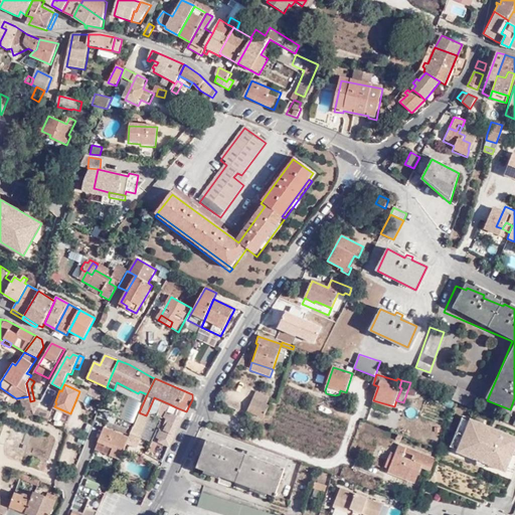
[(113,395),(114,390),(107,387),(105,391),(113,395)]
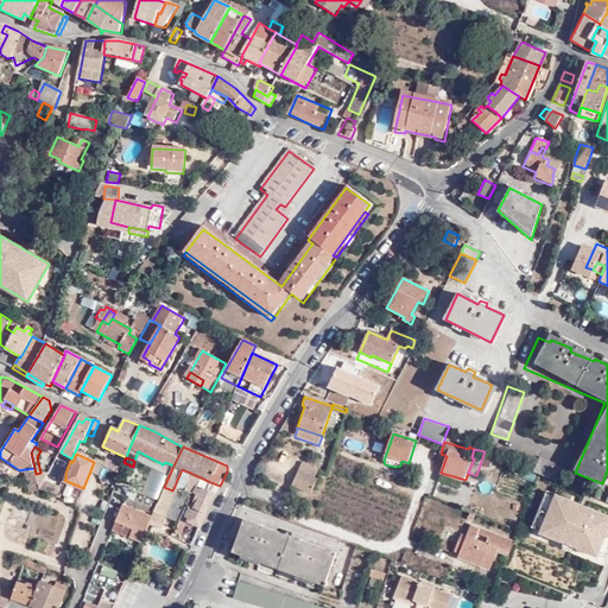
[(542,457),(534,472),(538,474),(558,482),(564,468),(542,457)]
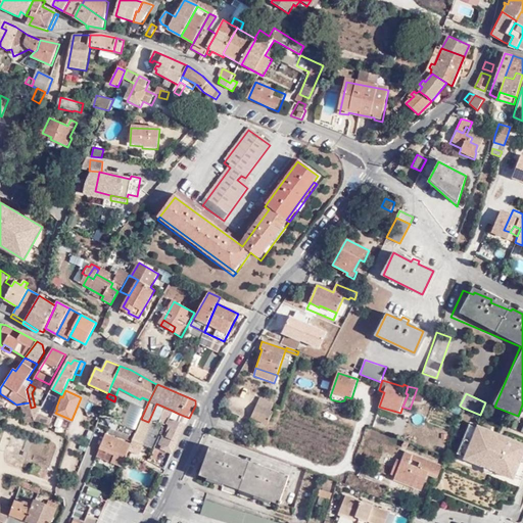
[(272,411),(273,409),(275,403),(260,397),(257,406),(272,411)]
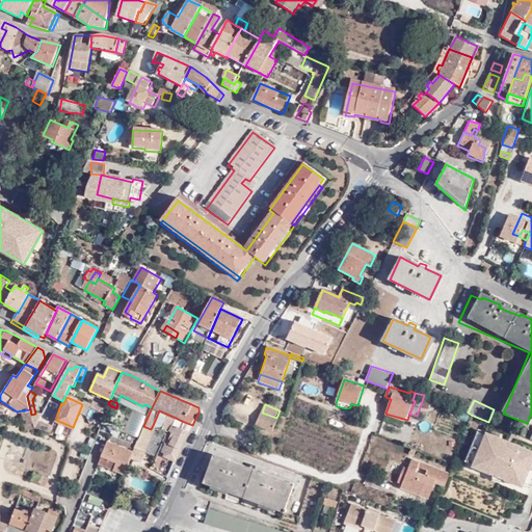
[(30,409),(22,410),(25,424),(33,423),(31,415),(30,409)]
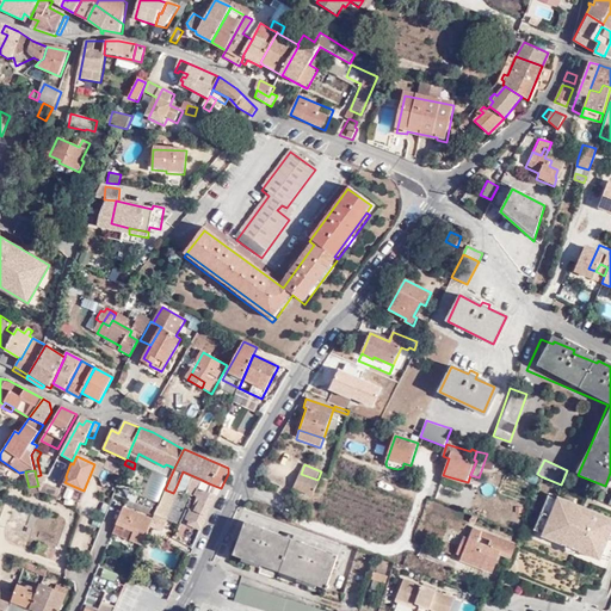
[(176,488),(195,495),(198,488),(202,480),(183,471),(176,488)]
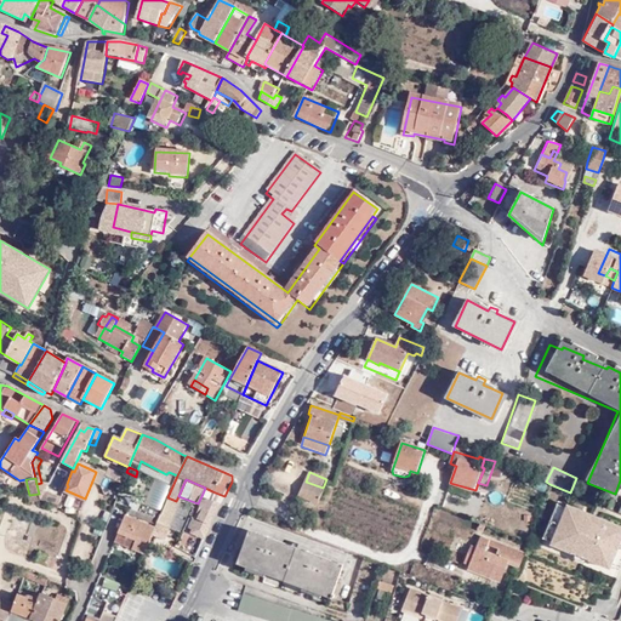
[(306,482),(300,495),(319,503),(326,489),(325,489),(325,488),(324,485),(323,488),(306,482)]
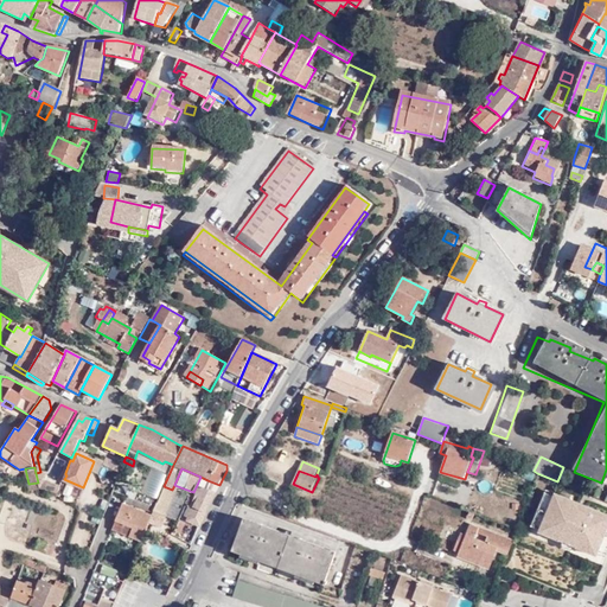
[(44,481),(49,473),(40,472),(36,473),(38,483),(40,489),(40,490),(44,481)]
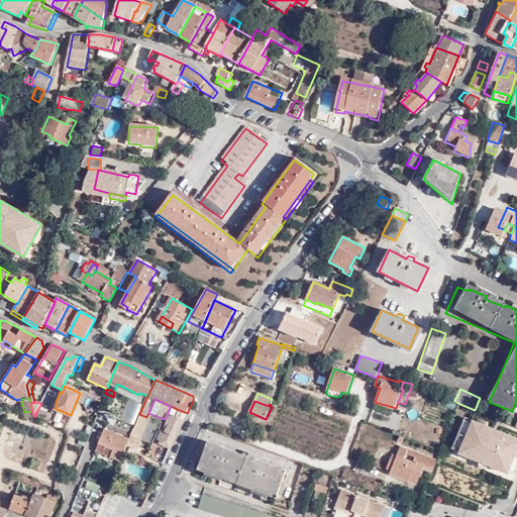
[(168,413),(174,416),(177,409),(171,406),(168,413)]
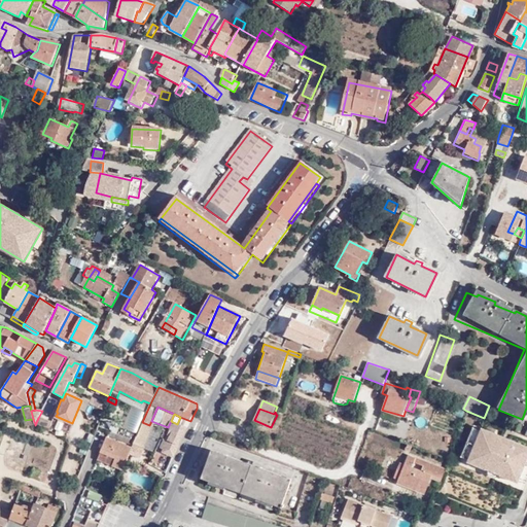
[(48,428),(51,422),(38,418),(35,425),(48,428)]
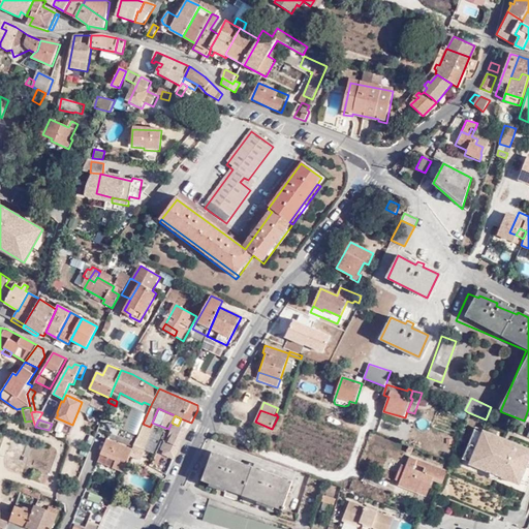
[(174,459),(186,430),(187,430),(178,426),(172,423),(168,429),(167,433),(164,432),(162,437),(166,439),(165,442),(163,441),(161,447),(165,449),(163,455),(174,459)]
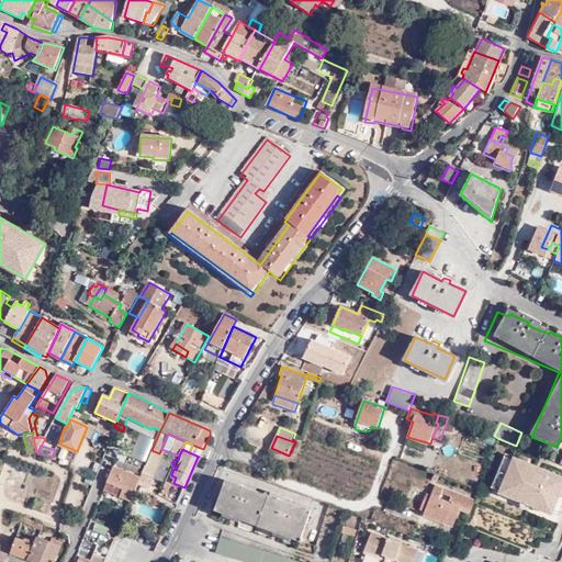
[(159,453),(152,450),(148,461),(145,467),(153,470),(159,453)]
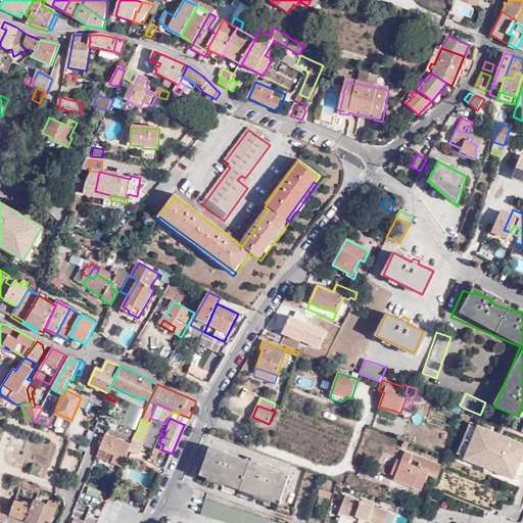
[(119,429),(135,436),(135,434),(138,429),(122,423),(119,429)]
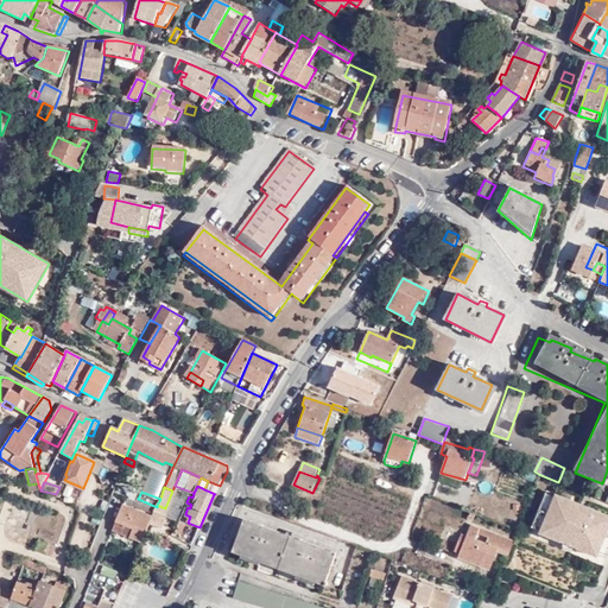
[(533,527),(540,531),(555,498),(546,494),(533,527)]
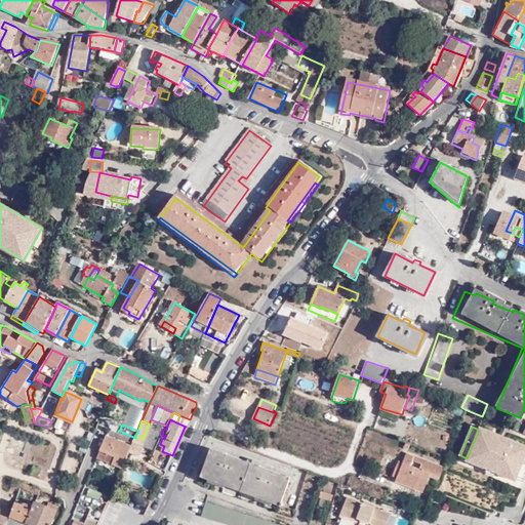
[(479,430),(467,458),(466,460),(517,481),(518,479),(524,461),(524,445),(479,428),(479,430)]
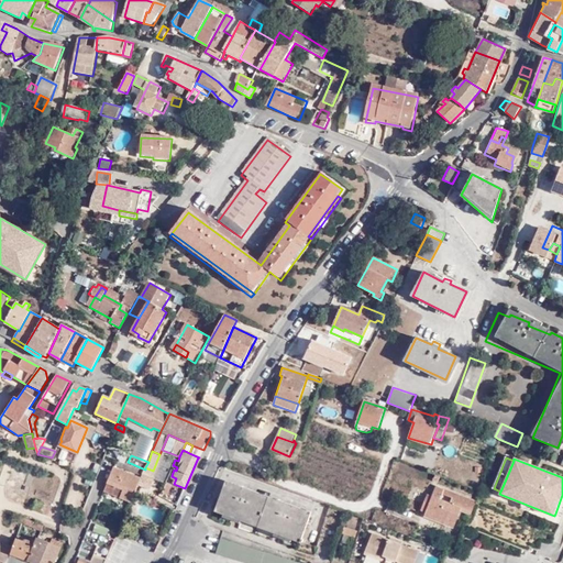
[(122,497),(132,501),(142,477),(116,467),(109,482),(125,488),(122,497)]
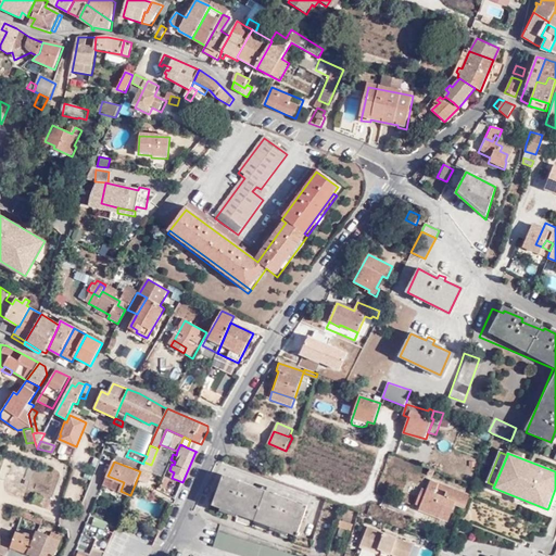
[(299,536),(311,506),(228,475),(216,504),(299,536)]
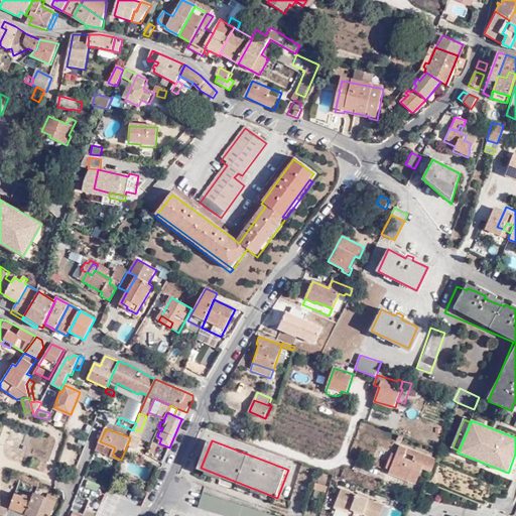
[(97,448),(112,456),(115,447),(100,441),(97,448)]
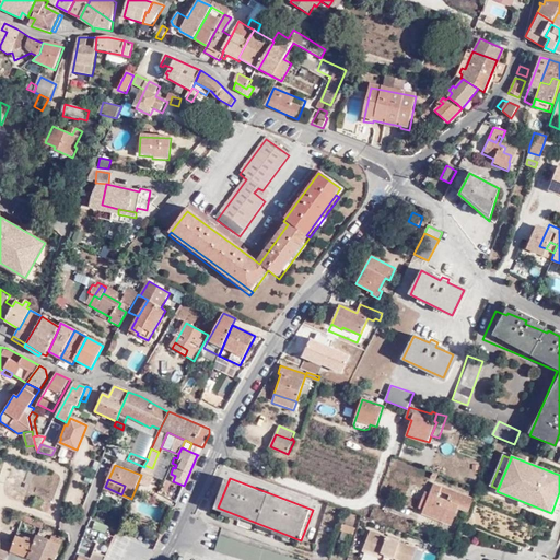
[(469,512),(475,498),(454,490),(452,496),(448,501),(439,498),(441,491),(443,487),(435,483),(432,493),(426,509),(435,513),(434,517),(453,525),(459,508),(469,512)]
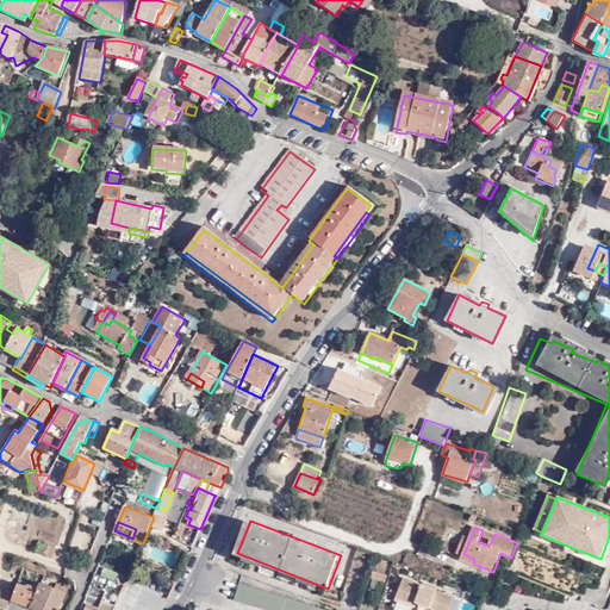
[(495,534),(483,529),(483,530),(480,535),(492,540),(495,534)]
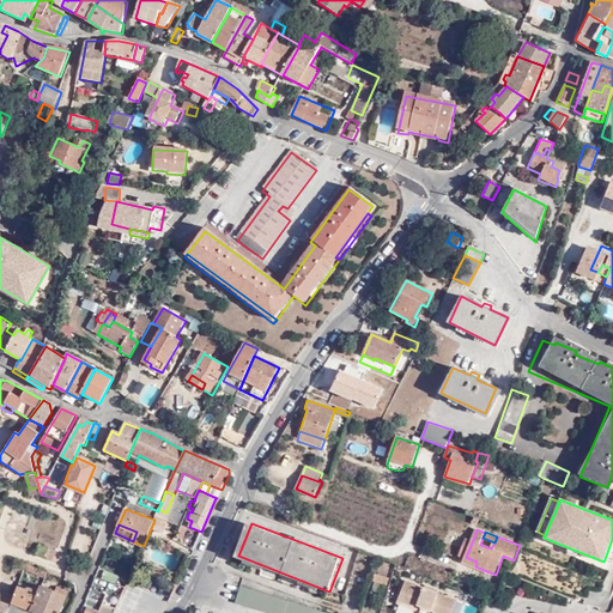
[(460,554),(466,557),(473,540),(467,538),(460,554)]
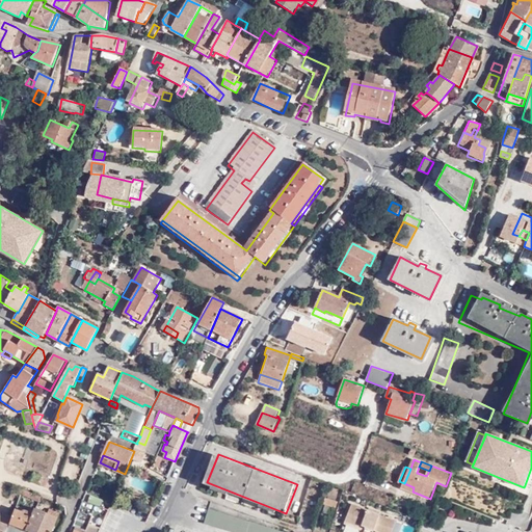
[(32,478),(47,484),(50,479),(35,472),(32,478)]
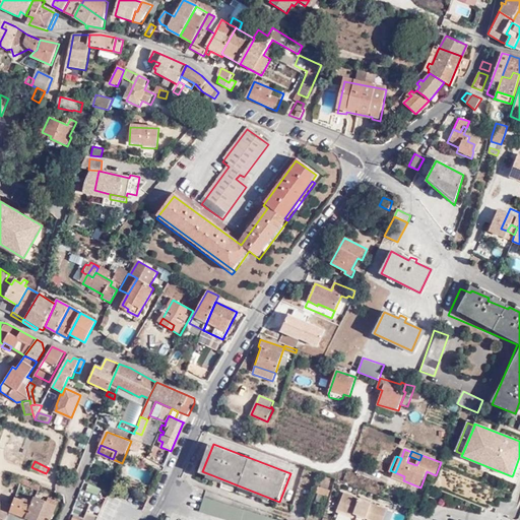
[(45,476),(46,473),(31,467),(30,470),(45,476)]
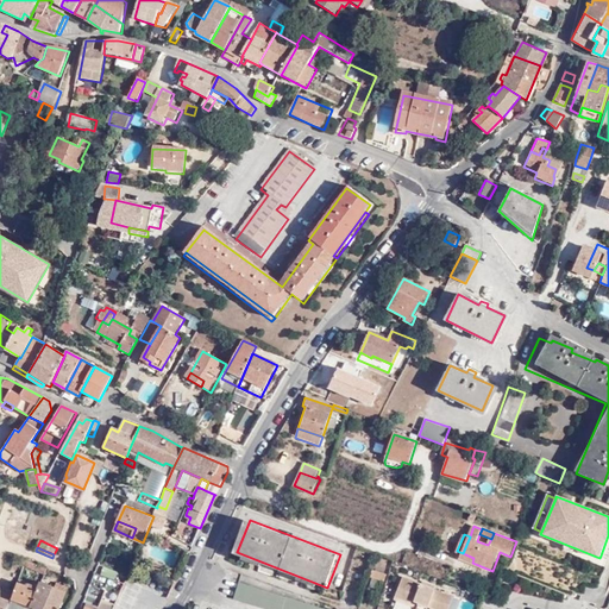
[(45,575),(48,570),(26,560),(24,566),(45,575)]
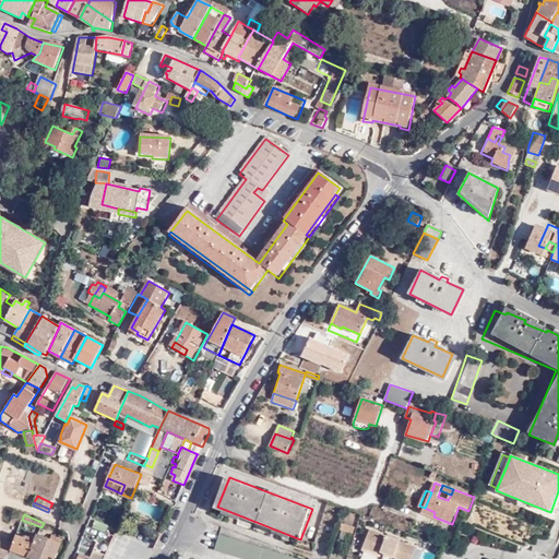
[(106,532),(108,526),(96,522),(94,527),(106,532)]
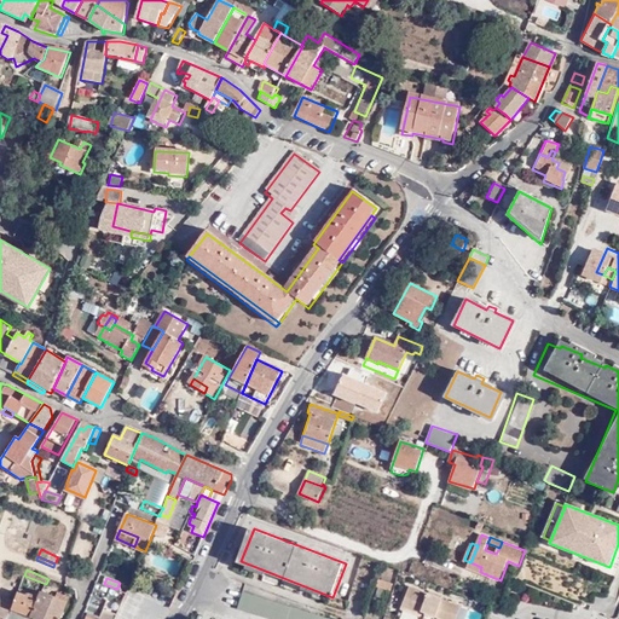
[(127,594),(131,586),(120,584),(119,591),(127,594)]
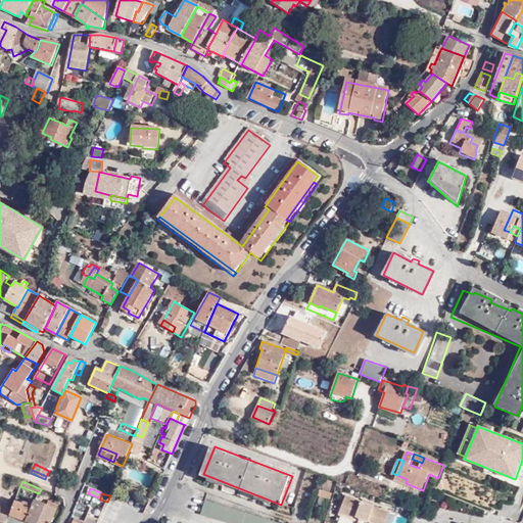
[(346,495),(340,512),(360,520),(359,522),(368,522),(370,521),(374,522),(385,522),(389,513),(346,495)]
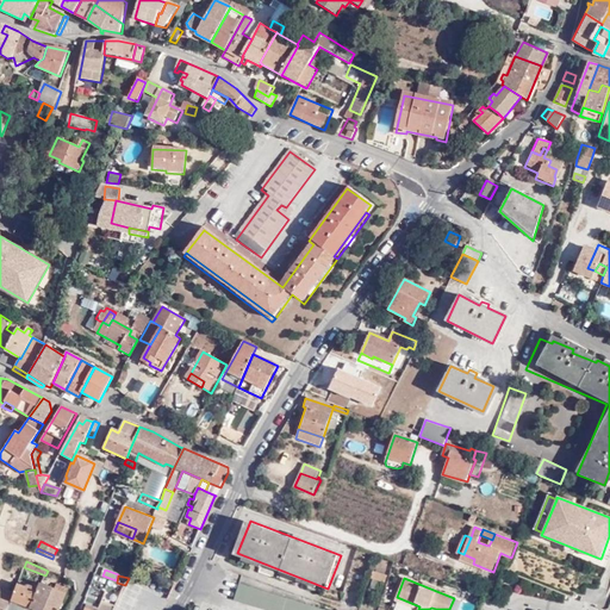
[(120,598),(125,585),(117,583),(112,596),(120,598)]
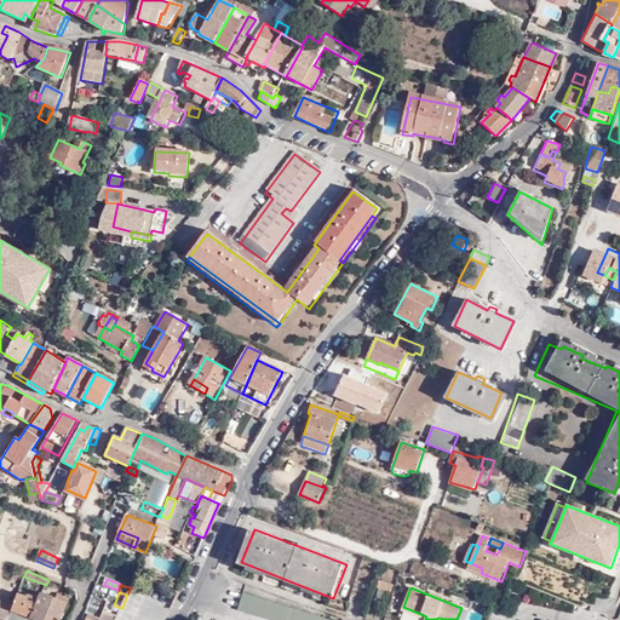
[(26,597),(18,593),(16,603),(13,612),(36,619),(61,619),(70,598),(58,593),(56,598),(42,593),(41,597),(36,595),(35,597),(28,595),(26,597)]
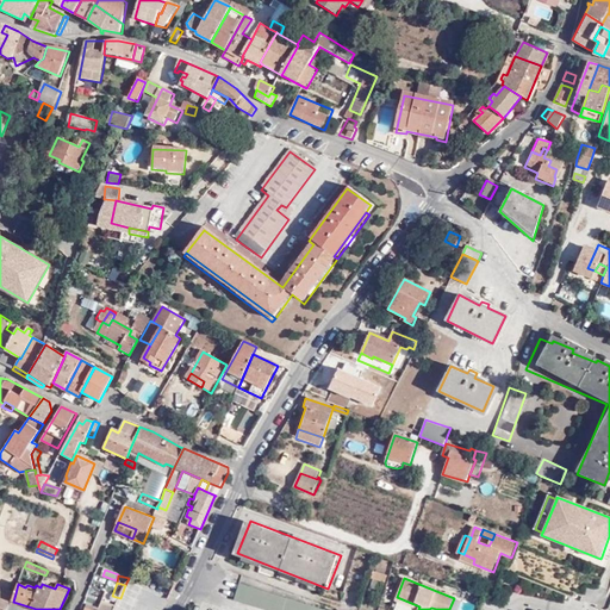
[(0,586),(0,607),(1,608),(6,609),(8,609),(13,602),(16,593),(0,586)]
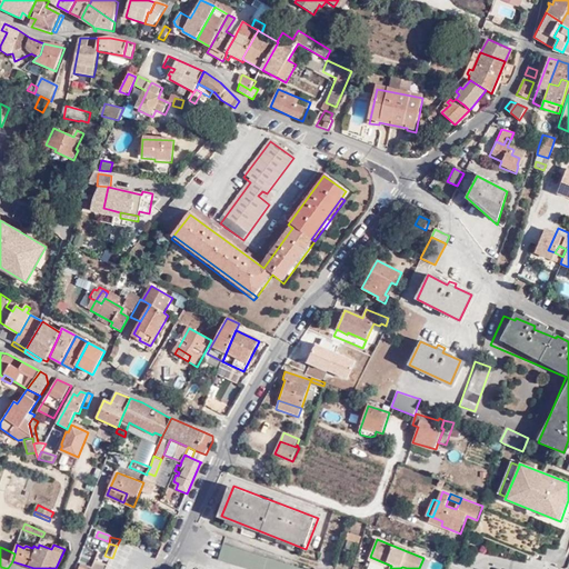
[(391,566),(370,557),(369,560),(390,568),(391,566)]
